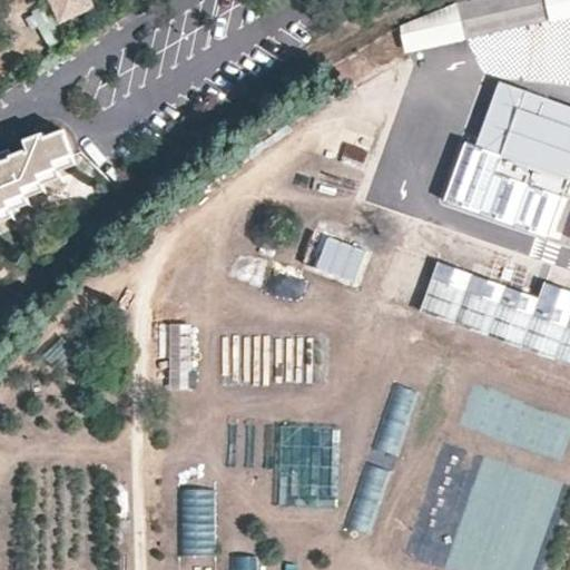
[(91,5),(88,0),(52,0),(61,18),(91,5)]
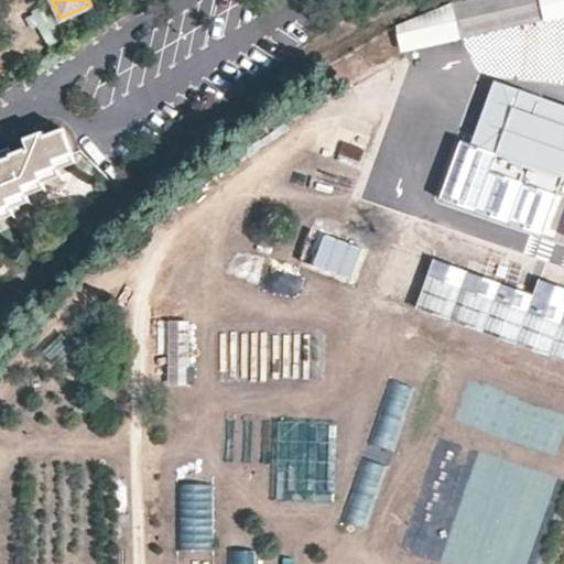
[(563,0),(449,0),(394,23),(401,49),(563,13),(563,0)]
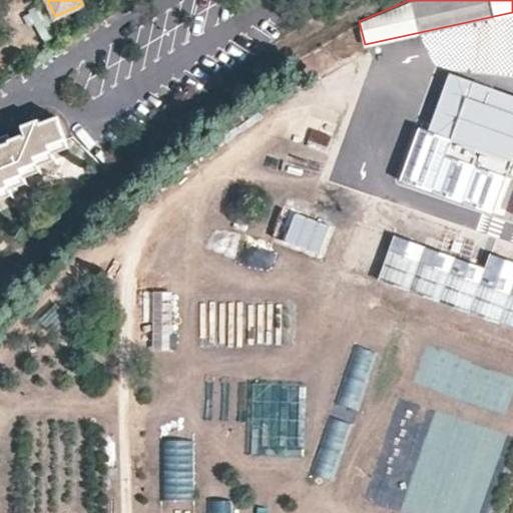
[(38,9),(27,16),(43,43),(55,35),(38,9)]
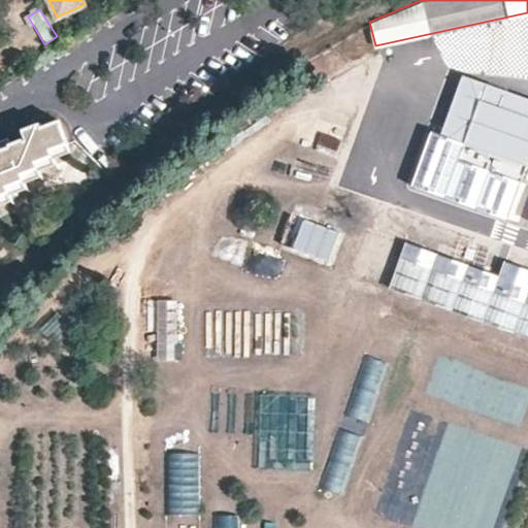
[(527,92),(492,79),(468,144),(438,133),(420,185),(519,222),(527,197),(527,92)]
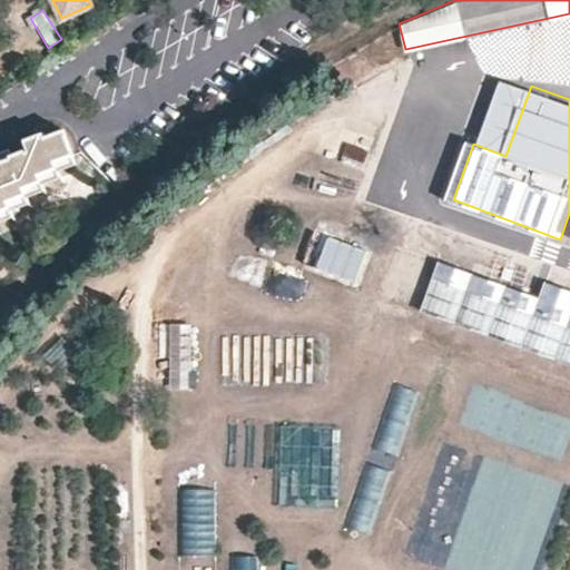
[(0,206),(6,205),(3,198),(20,192),(18,185),(38,178),(36,168),(53,163),(50,153),(70,148),(62,121),(43,127),(41,123),(23,128),(27,141),(23,143),(22,140),(0,147),(0,149),(2,157),(0,157),(0,206)]
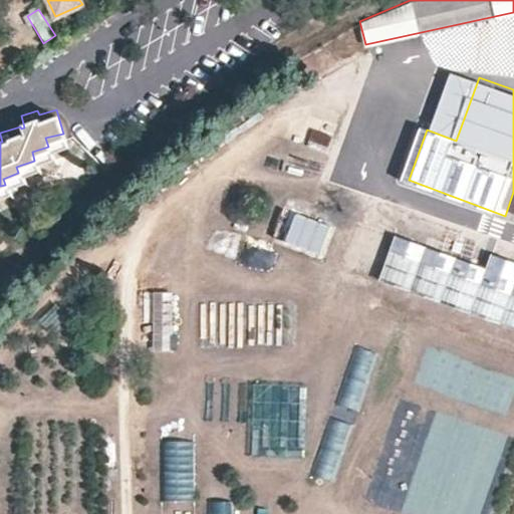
[(65,142),(63,134),(45,138),(48,147),(49,151),(66,146),(65,142)]
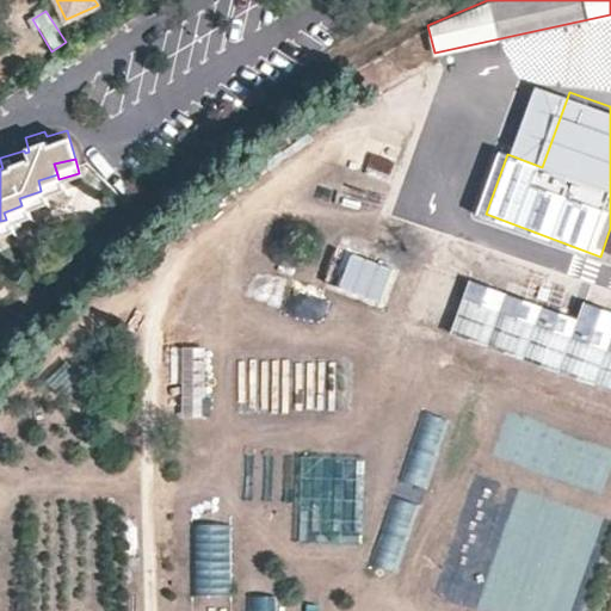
[(59,179),(57,174),(38,180),(41,191),(43,196),(61,190),(59,179)]
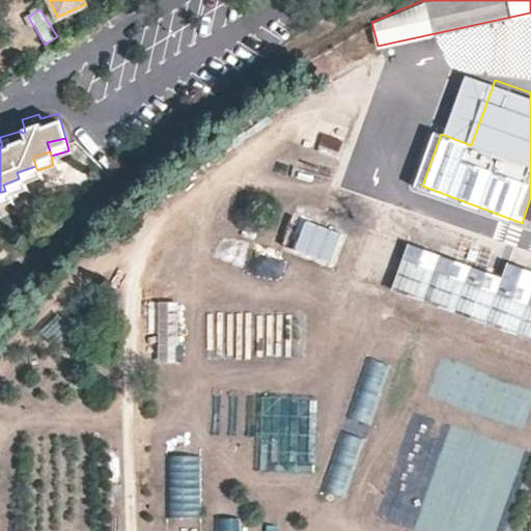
[(37,170),(35,166),(17,172),(19,178),(20,185),(39,177),(37,170)]
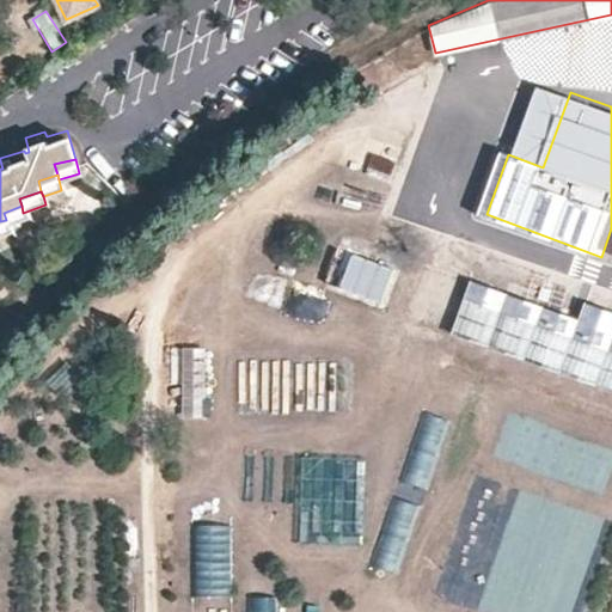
[(23,213),(22,206),(4,213),(6,220),(8,228),(25,222),(23,213)]
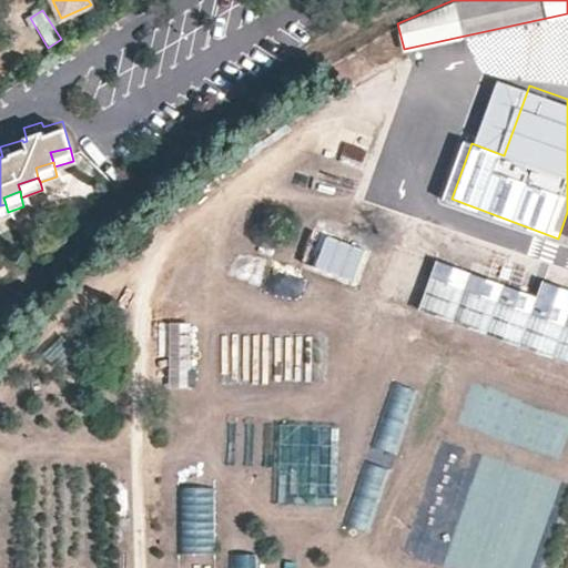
[(0,205),(0,222),(10,219),(8,212),(6,204),(0,205)]
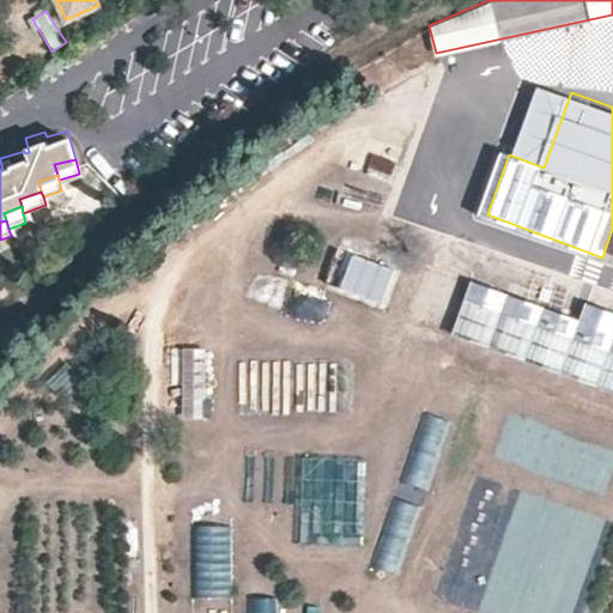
[(389,303),(405,262),(350,240),(334,281),(389,303)]
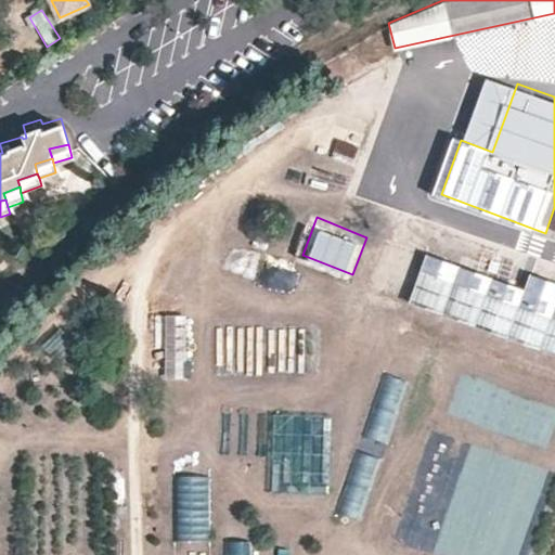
[(554,284),(554,286),(456,255),(441,297),(554,335),(554,284)]
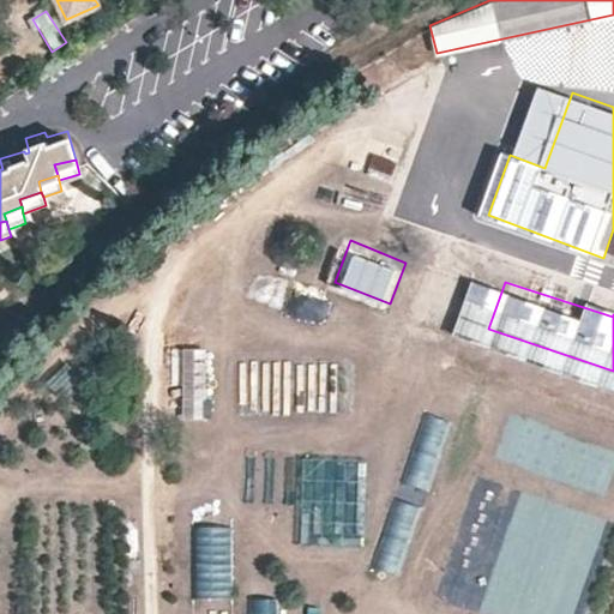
[(184,419),(204,419),(205,349),(184,349),(184,419)]
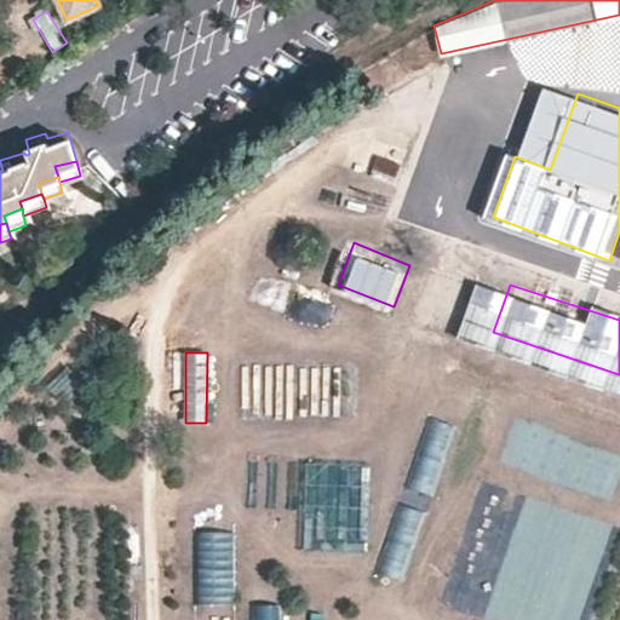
[(70,371),(49,385),(58,399),(80,383),(70,371)]
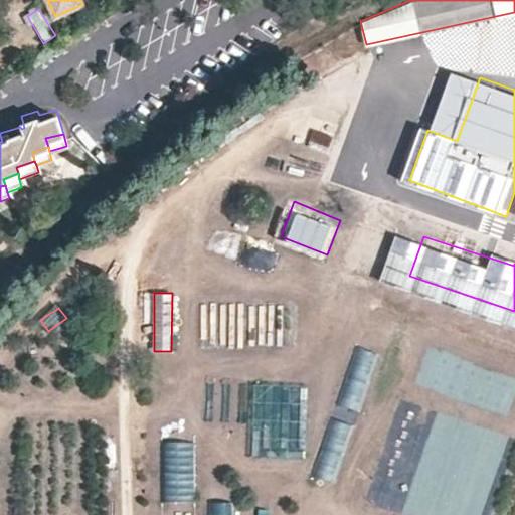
[(366,381),(373,354),(361,352),(354,378),(366,381)]
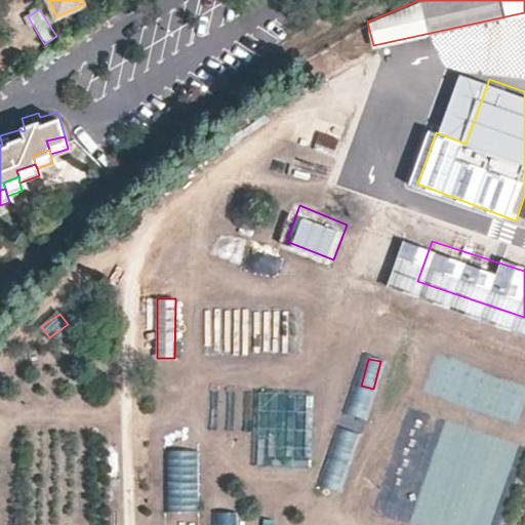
[(167,453),(166,514),(197,515),(198,453),(167,453)]
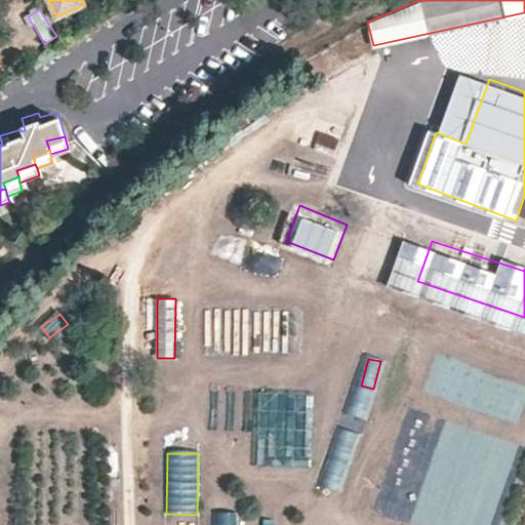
[(219,516),(220,524),(235,524),(234,514),(219,516)]
